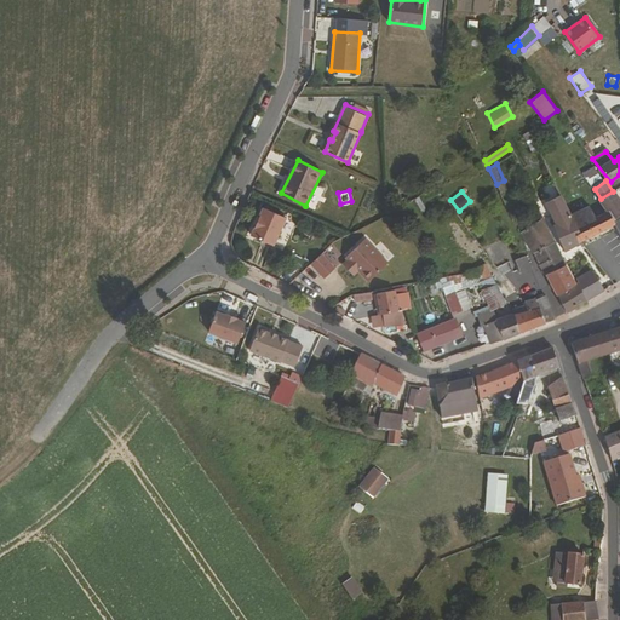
[(615,219),(619,217),(619,201),(613,191),(601,199),(608,210),(610,208),(615,219)]
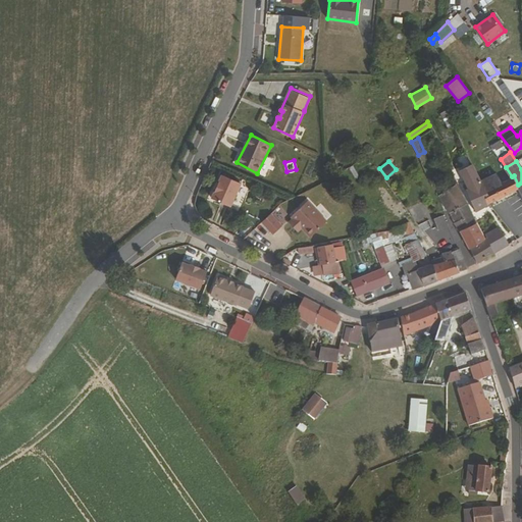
[(476,211),(489,203),(483,193),(487,191),(480,180),(472,164),(461,170),(467,184),(470,188),(466,190),(476,211)]
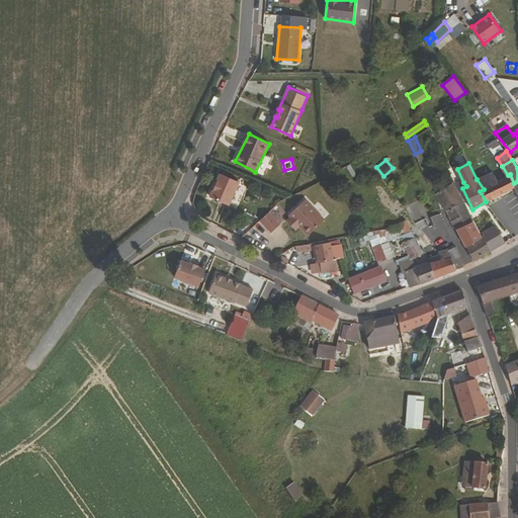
[(239,181),(221,172),(209,194),(228,203),(239,181)]
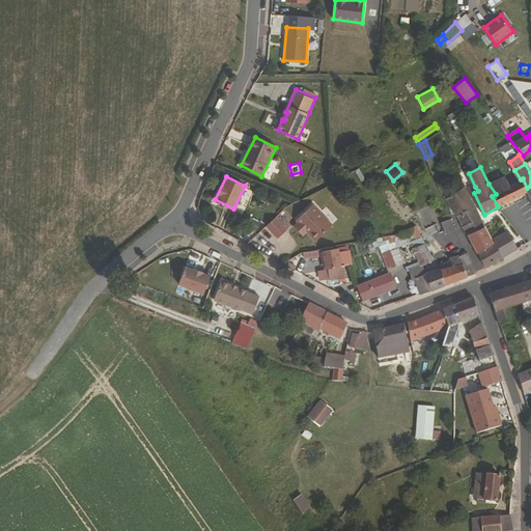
[(498,206),(528,190),(527,188),(523,178),(521,179),(510,186),(505,176),(488,184),(496,194),(492,196),(498,206)]
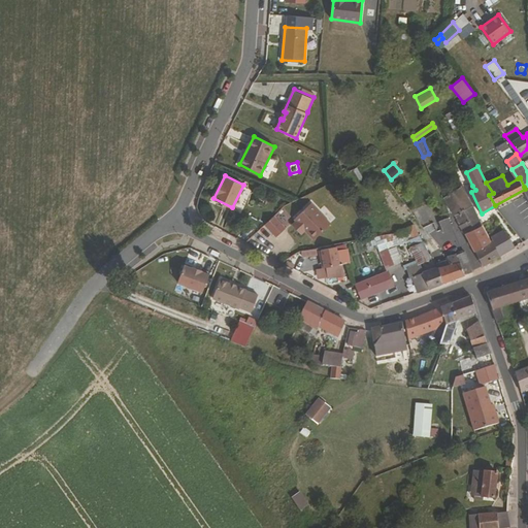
[(465,233),(482,225),(472,206),(471,207),(460,188),(443,198),(454,217),(453,217),(465,233)]
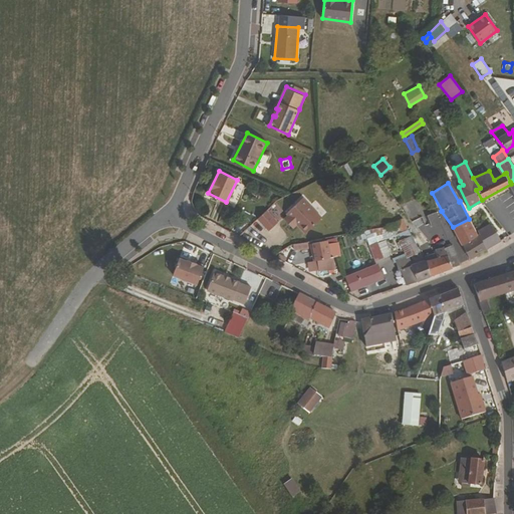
[(289,213),(310,233),(323,218),(302,199),(289,213)]
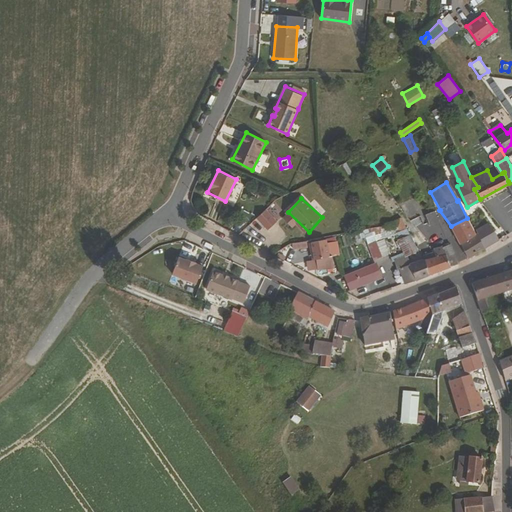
[(266,210),(258,218),(269,230),(277,222),(266,210)]
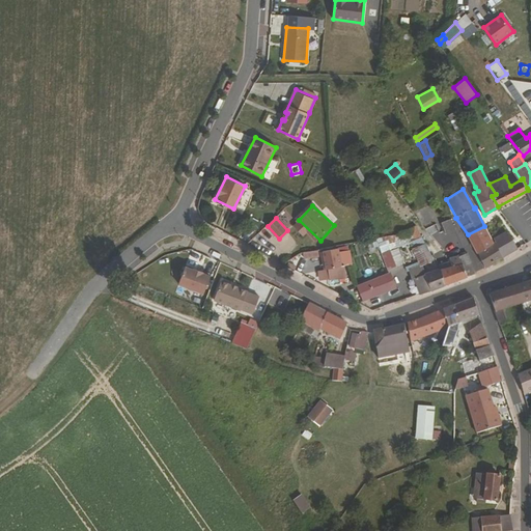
[(454,227),(450,218),(440,224),(444,231),(454,227)]
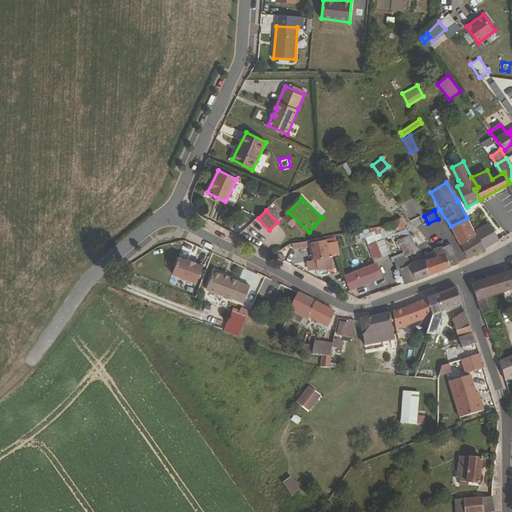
[(307,234),(309,232),(288,212),(287,214),(289,216),(285,220),(294,228),(297,224),(307,234)]
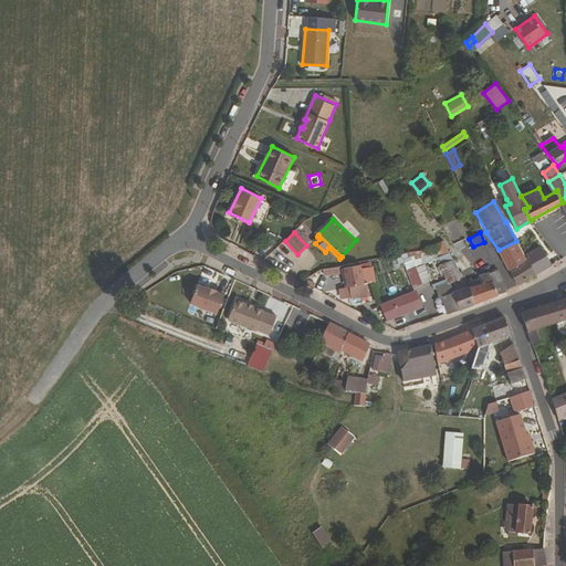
[(462,238),(454,244),(460,252),(469,245),(462,238)]
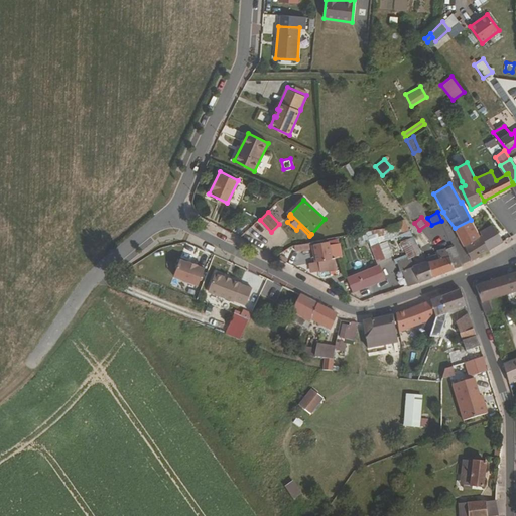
[(464,246),(479,237),(471,220),(455,228),(464,246)]
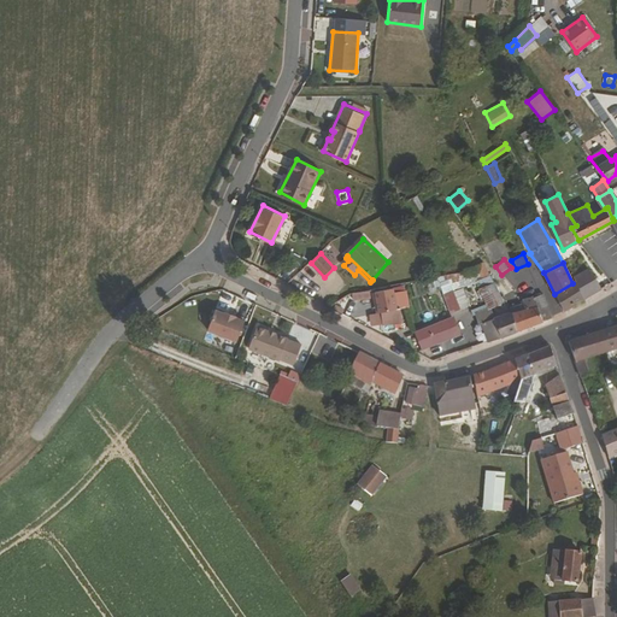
[(585,299),(603,289),(600,285),(589,271),(575,280),(575,282),(585,299)]
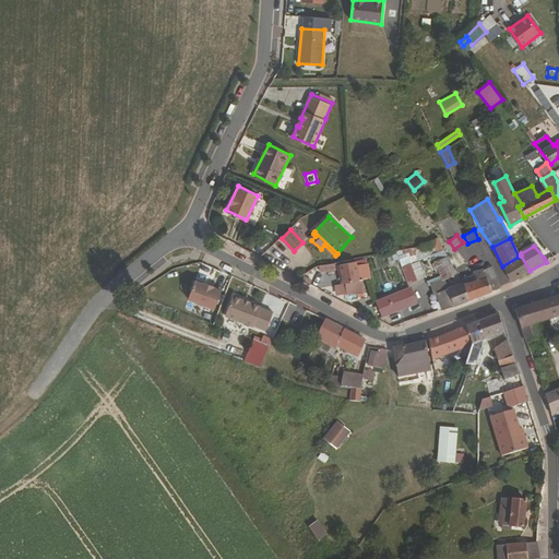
[(444,310),(467,300),(463,286),(460,288),(449,292),(444,280),(451,276),(440,251),(428,257),(439,282),(430,285),(433,296),(438,294),(444,310)]
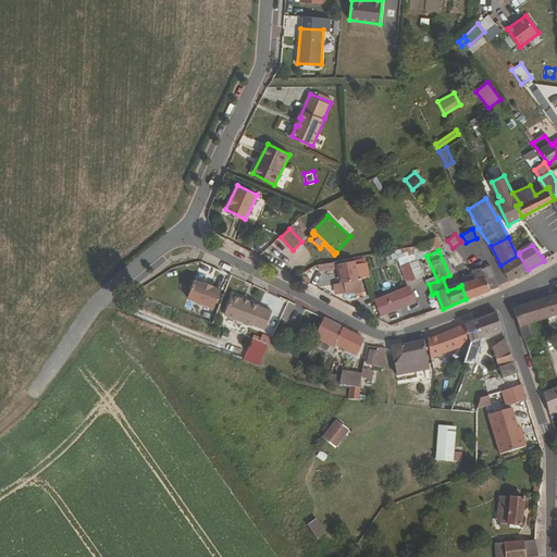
[(509,281),(528,270),(519,255),(517,256),(500,265),(509,281)]
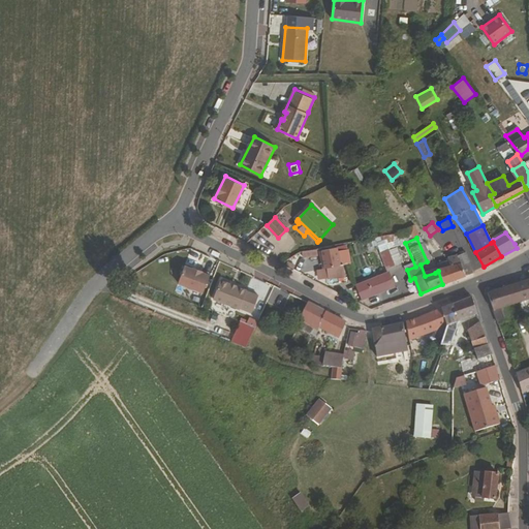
[(338,245),(302,251),(303,257),(318,255),(320,269),(316,270),(317,280),(343,276),(338,245)]
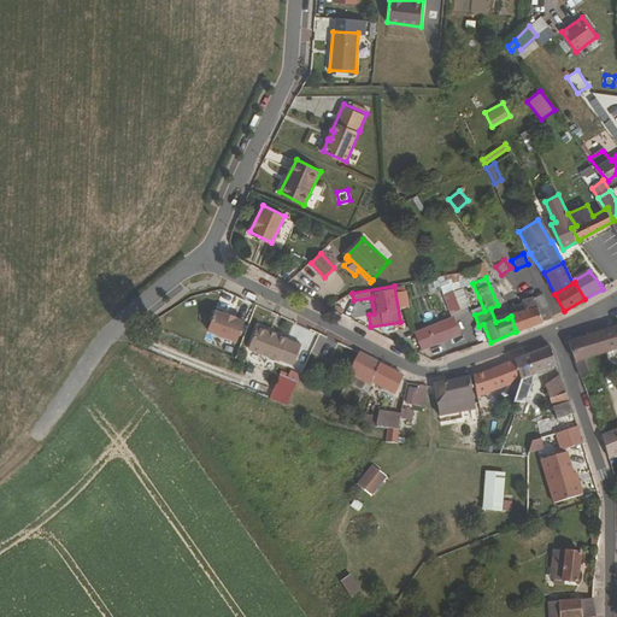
[(542,322),(552,318),(544,299),(542,295),(534,299),(542,322)]
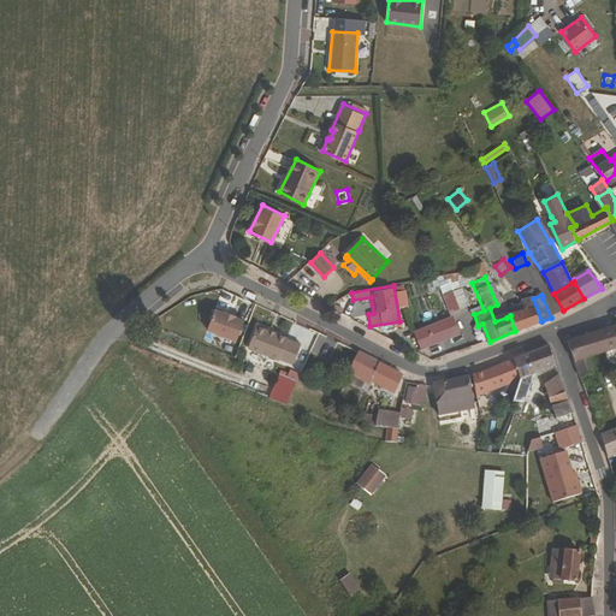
[(515,331),(542,321),(533,298),(532,296),(521,298),(522,304),(523,311),(510,315),(515,331)]
